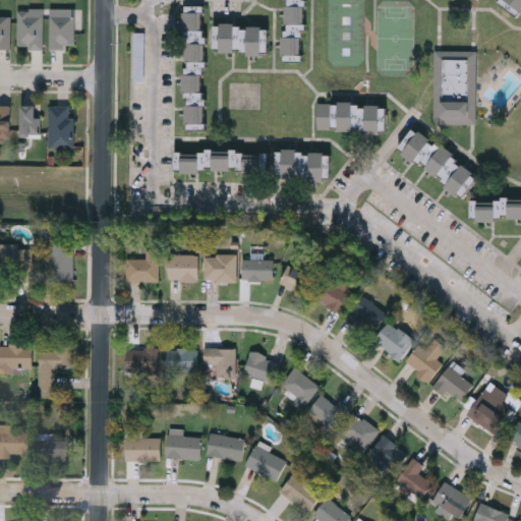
[(284,59),(284,0),(304,0),(304,59),(284,59)]
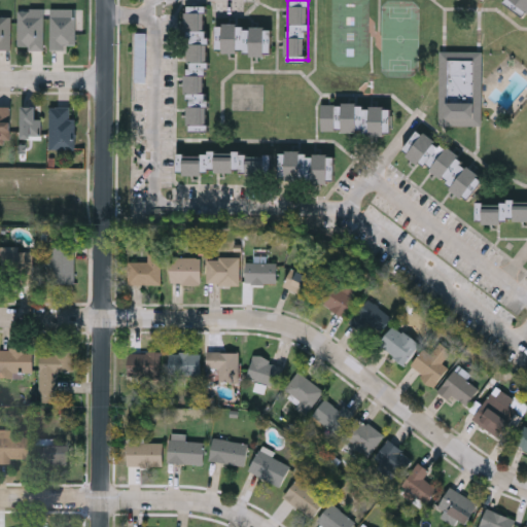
[(526,13),(510,0),(526,0),(526,13)]
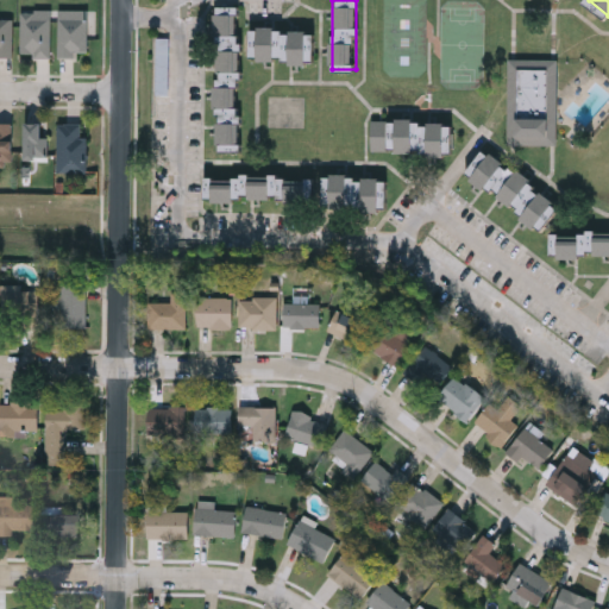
[(22,11),(51,11),(51,52),(22,52),(22,11)]
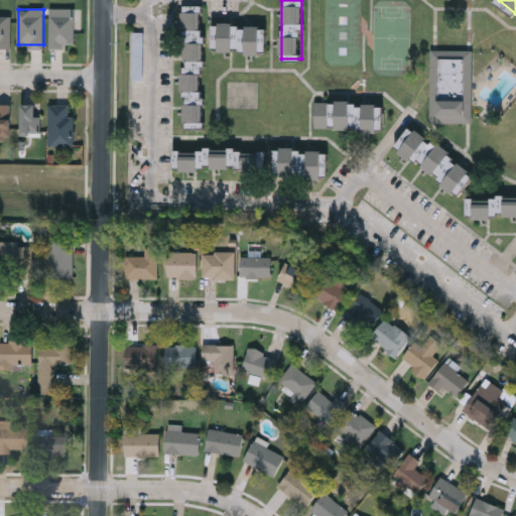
[(201,9),(204,125),(185,126),(182,9),(201,9)]
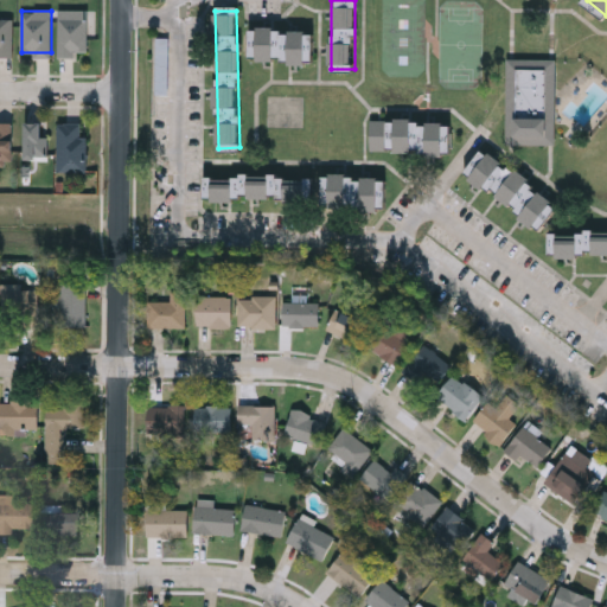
[(58,12),(87,12),(87,49),(58,49),(58,12)]
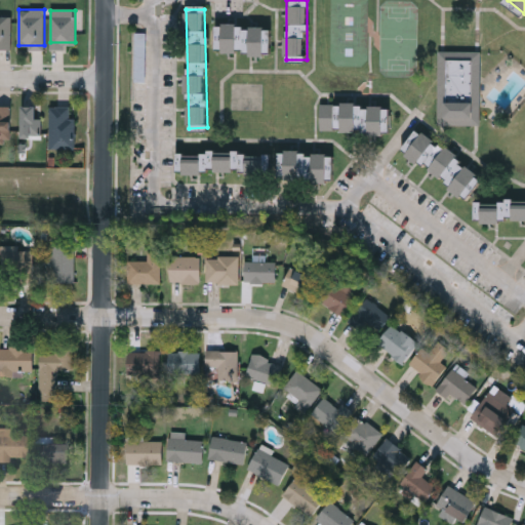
[(0,16),(11,16),(11,49),(0,49),(0,16)]
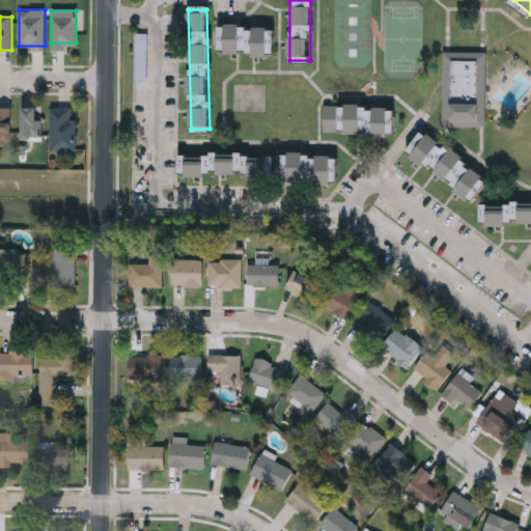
[(274,24),(274,53),(219,53),(219,24),(274,24)]
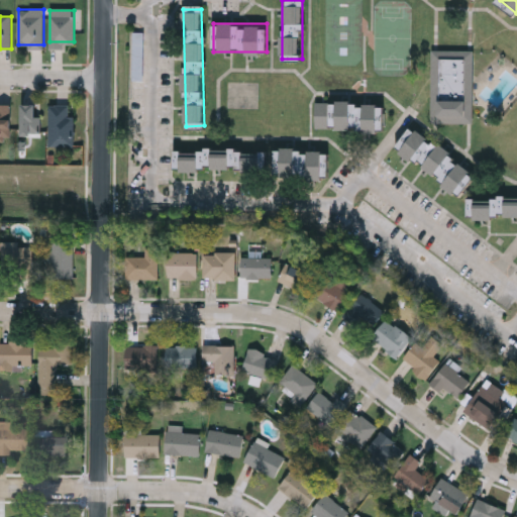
[(473,48),(473,121),(431,121),(431,48),(473,48)]
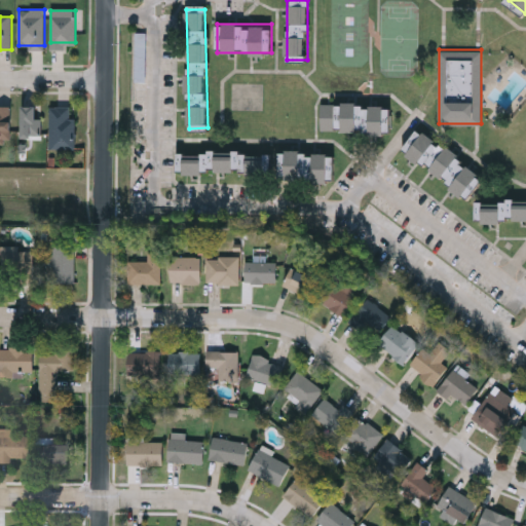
[(321,132),(321,102),(386,103),(386,132),(321,132)]
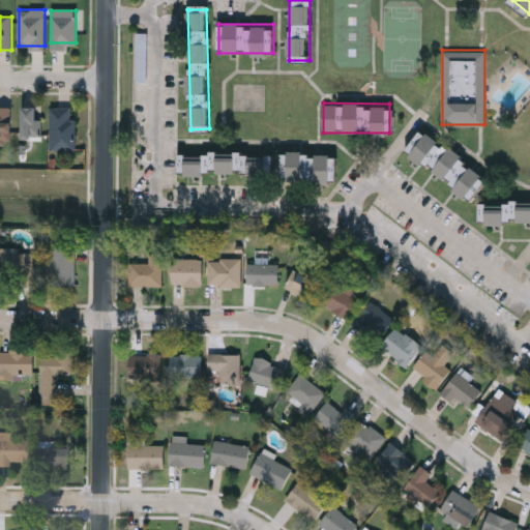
[(0,141),(0,109),(10,109),(10,141),(0,141)]
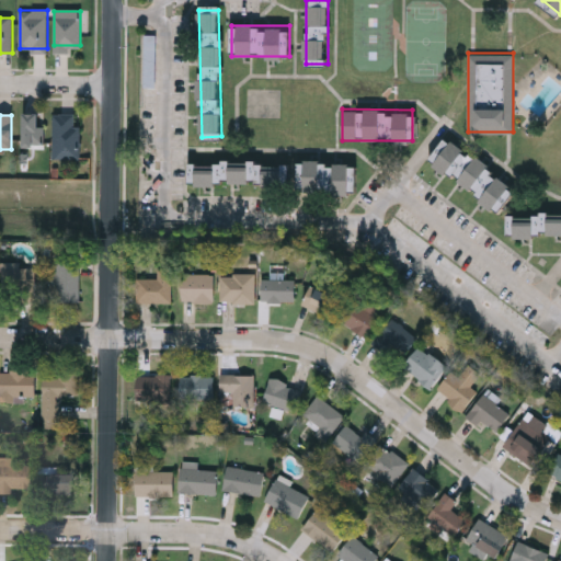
[(42,148),(24,148),(23,115),(42,115),(42,148)]
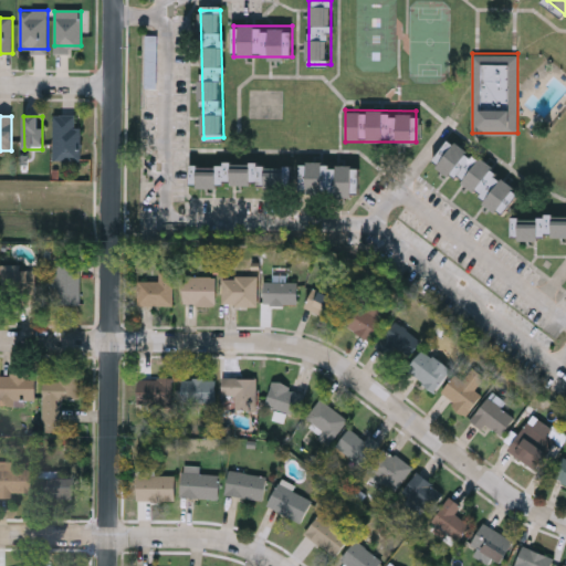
[(81,161),(53,161),(53,116),(81,116),(81,161)]
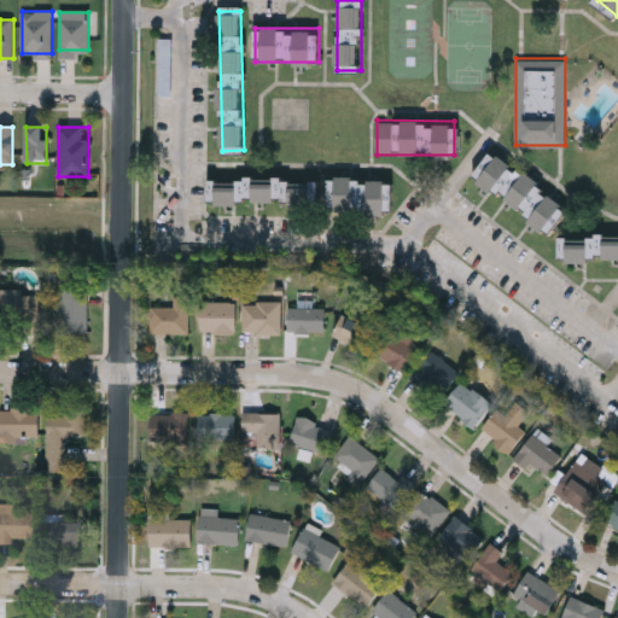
[(567,204),(547,232),(473,176),(494,149),(567,204)]
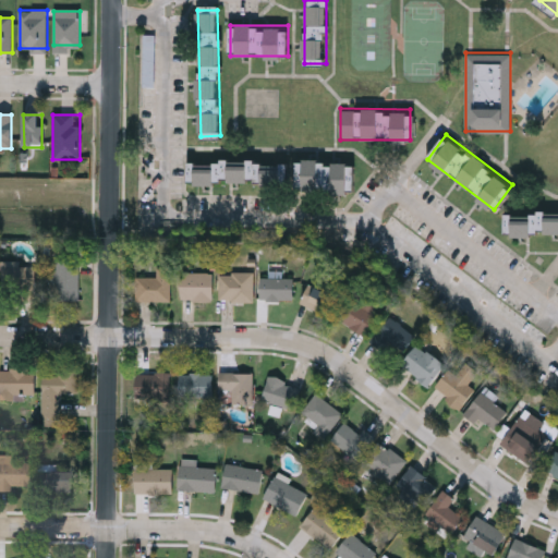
[(287,183),(187,182),(187,159),(287,160),(287,183)]
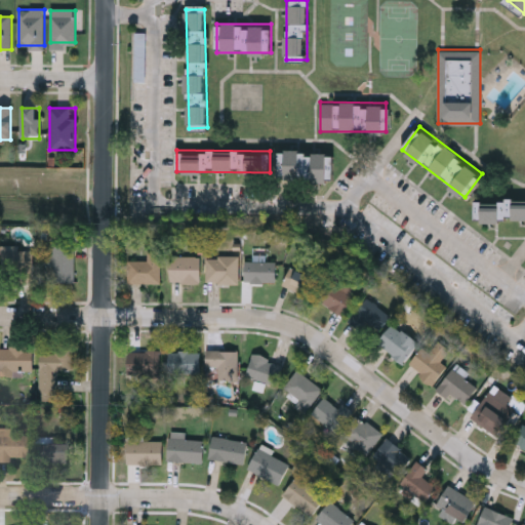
[(333,179),(278,178),(279,150),(333,151),(333,179)]
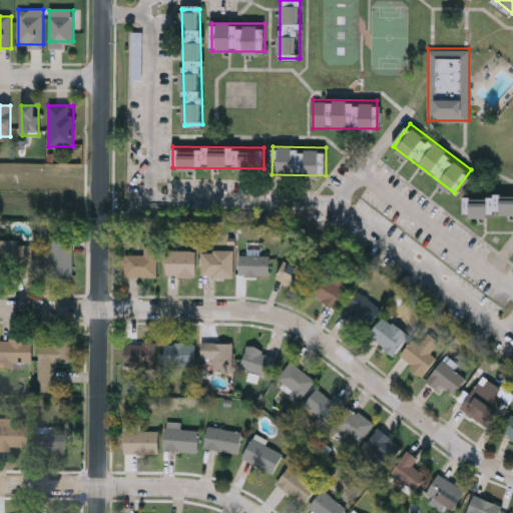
[(512,193),(512,215),(464,215),(464,193),(512,193)]
